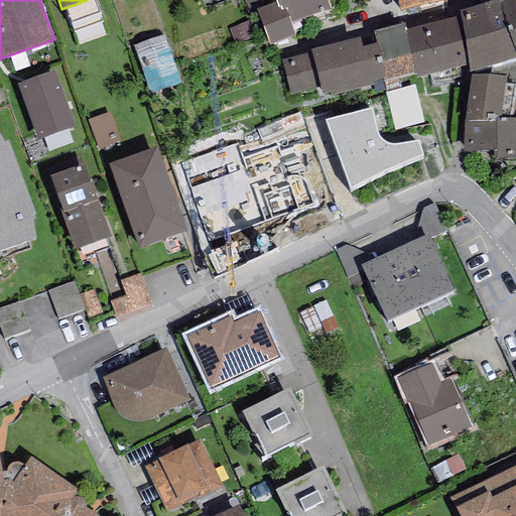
[(274,0),(276,2),(257,9),(269,43),(295,35),(291,23),(331,10),(327,0),(274,0)]
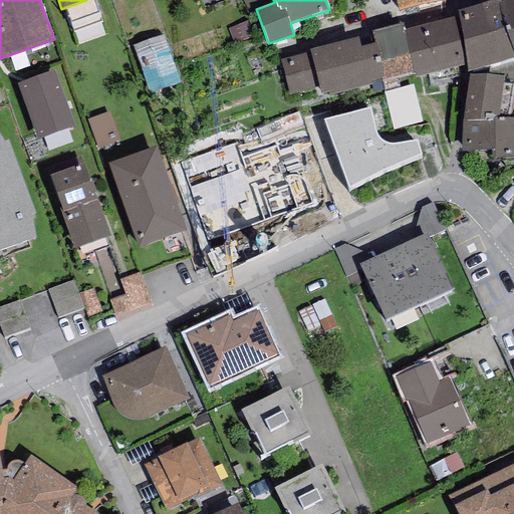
[(396,0),(399,12),(446,0),(396,0)]
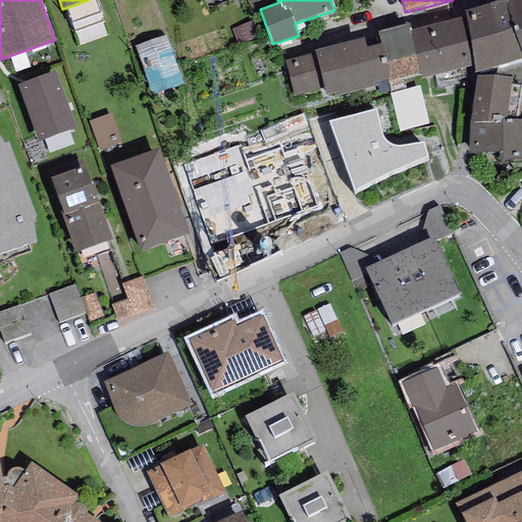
[(507,0),(501,0),(465,11),(475,72),(521,57),(506,2),(508,2),(507,0)]
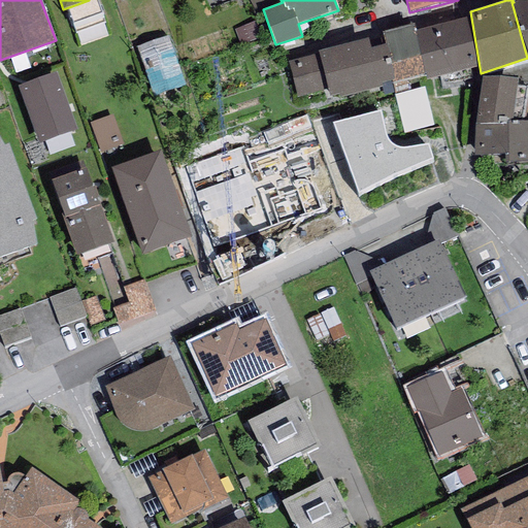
[(527,0),(519,0),(514,2),(512,2),(527,58),(527,0)]
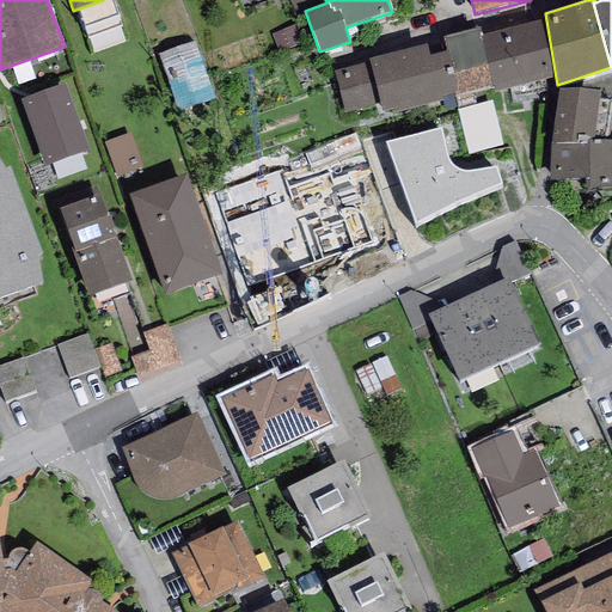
[(98,40),(127,32),(121,7),(92,14),(98,40)]
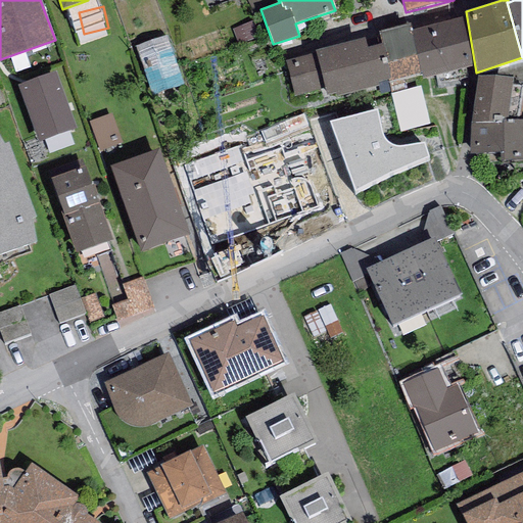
[(379,33),(392,80),(421,75),(421,79),(468,66),(458,18),(411,30),(409,25),(379,33)]
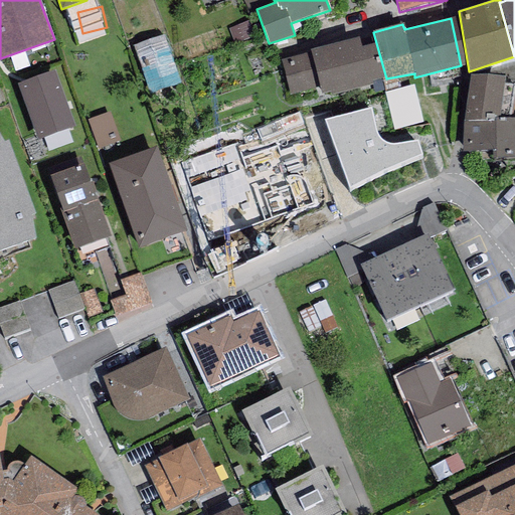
[(386,78),(373,32),(281,58),(291,95),(320,87),(322,95),(330,92),(331,96),(373,84),(372,82),(386,78)]
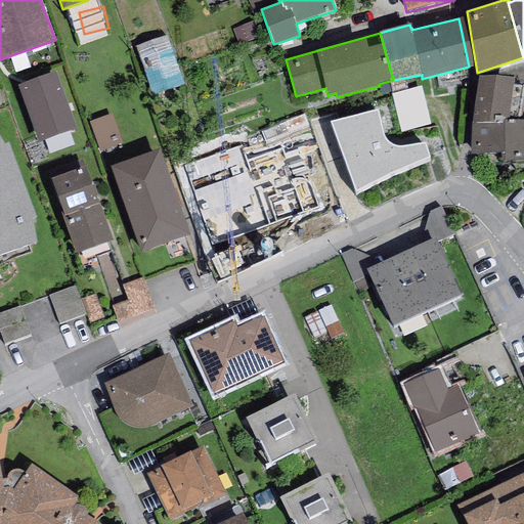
[(166,35),(136,46),(153,93),(182,83),(166,35)]
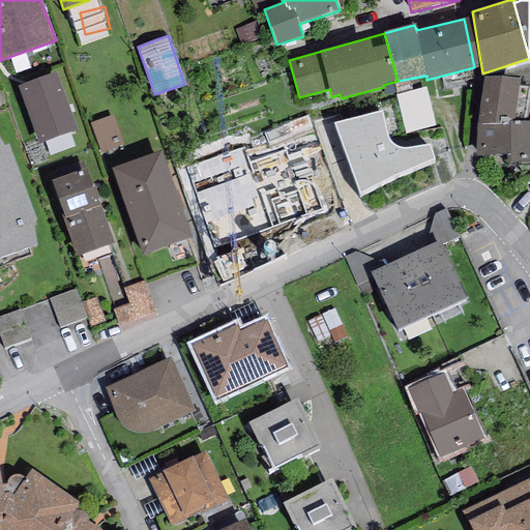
[(56,72),(18,86),(38,145),(77,130),(56,72)]
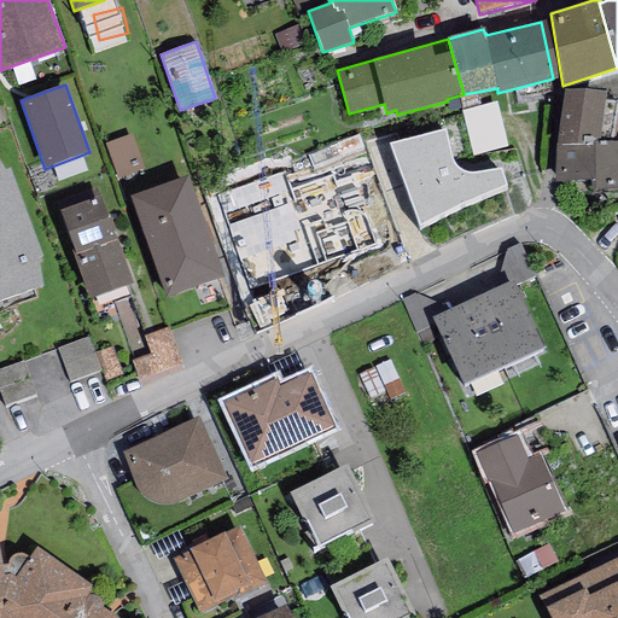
[(606,92),(565,89),(557,145),(593,145),(593,143),(599,143),(606,92)]
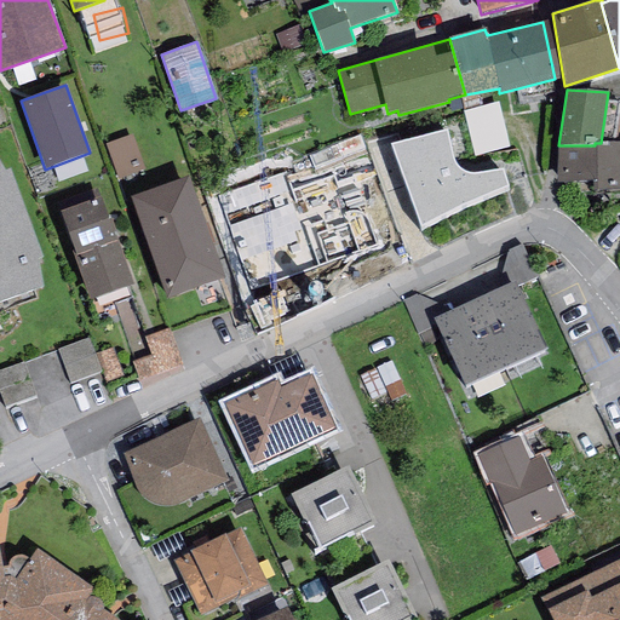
[(504,103),(471,113),(483,155),(516,145),(504,103)]
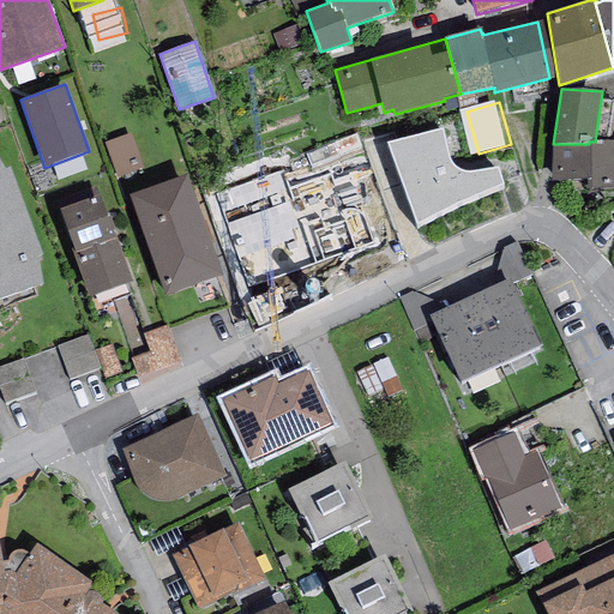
[(447,119),(383,136),(385,178),(411,235),(512,186),(503,156),(493,158),(483,161),(473,162),(467,161),(459,160),(455,155),(447,119)]
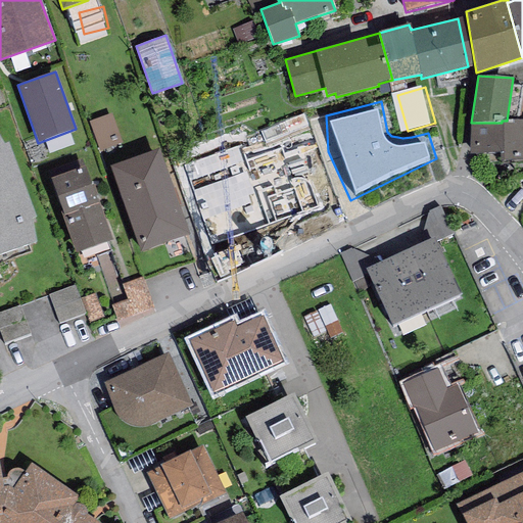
[(112,113),(89,121),(99,150),(122,142),(112,113)]
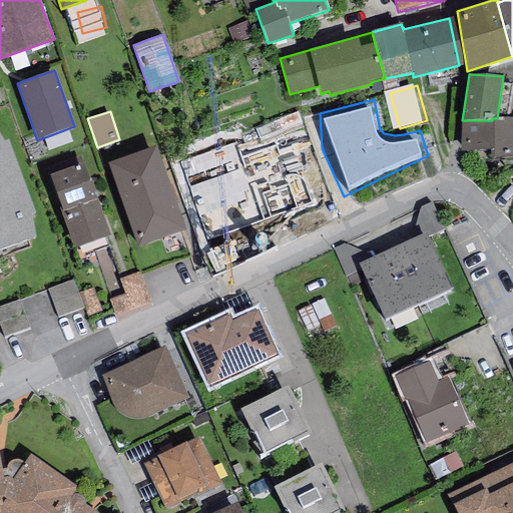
[(512,117),(497,118),(492,118),(492,120),(494,156),(512,155),(512,117)]
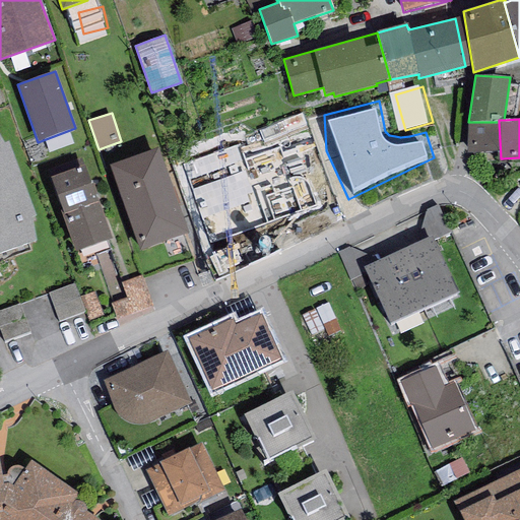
[(499,122),(468,122),(466,153),(472,153),(471,160),(501,158),(499,122)]
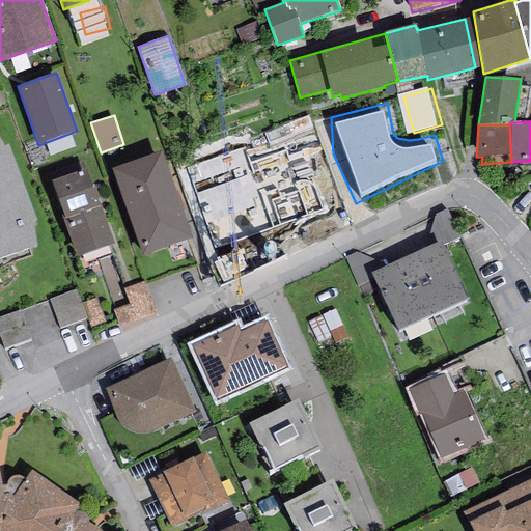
[(0,138),(0,258),(37,246),(31,222),(36,220),(9,144),(4,146),(0,138)]
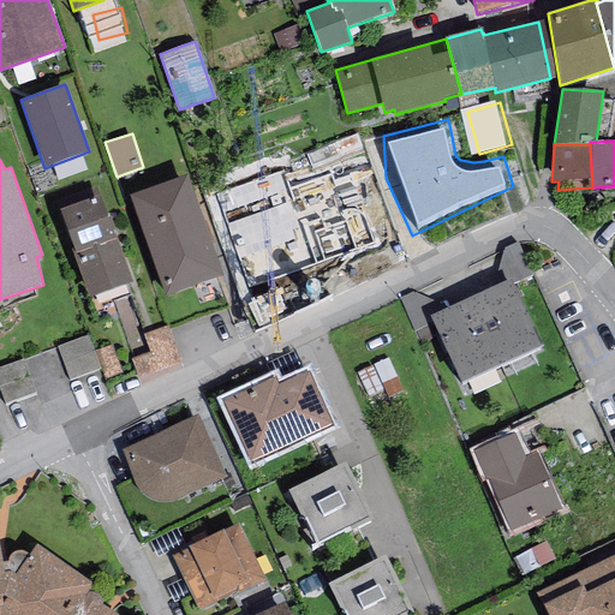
[(282,171),(209,197),(250,306),(282,294),(263,242),(303,227),(282,171)]
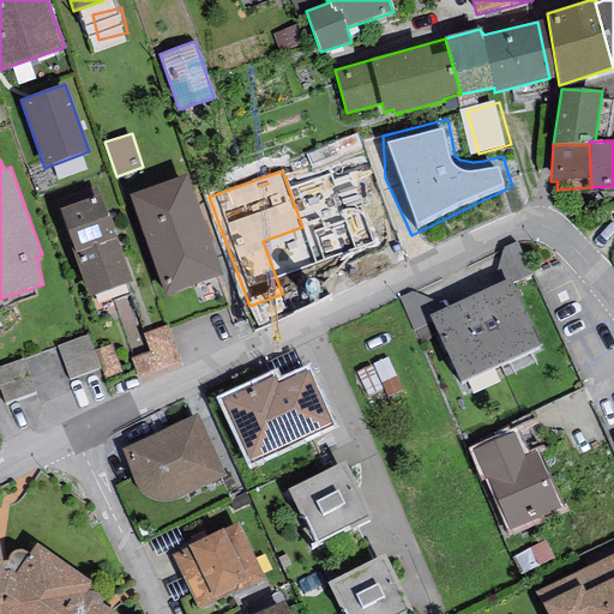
[(186,175),(130,194),(166,296),(223,276),(186,175)]
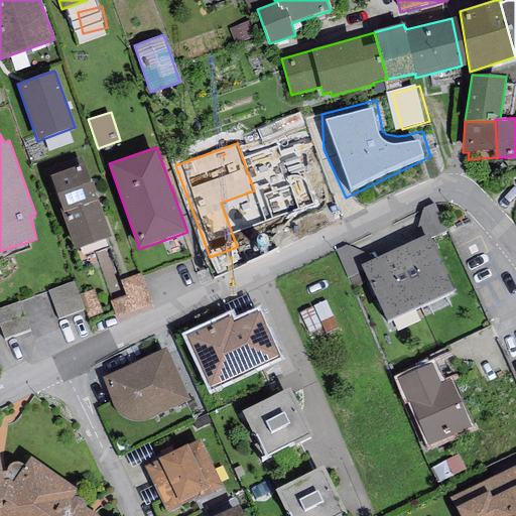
[(85,163),(48,176),(75,249),(111,236),(85,163)]
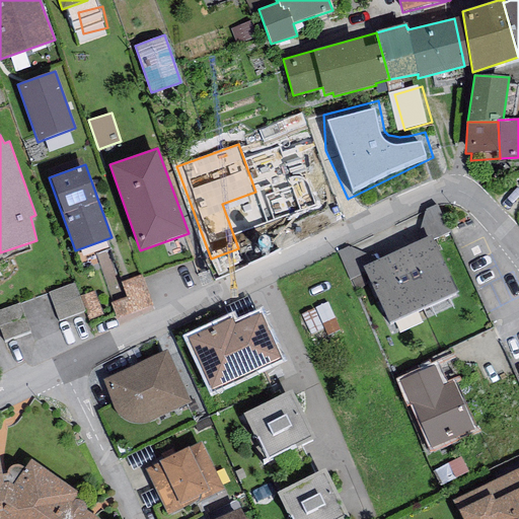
[(432,235),(398,251),(423,307),(458,291),(432,235)]
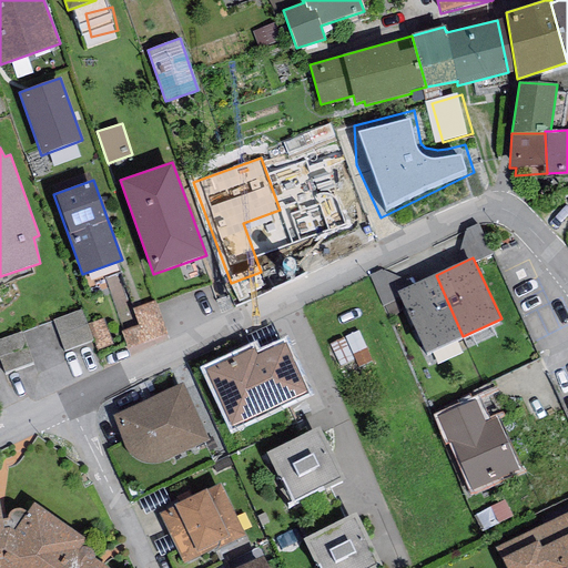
[(425,353),(463,336),(436,275),(397,293),(425,353)]
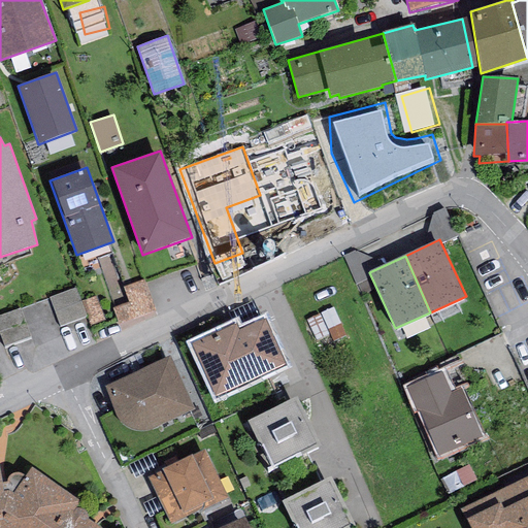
[(131,287),(135,304),(121,308),(125,325),(160,316),(152,282),(131,287)]
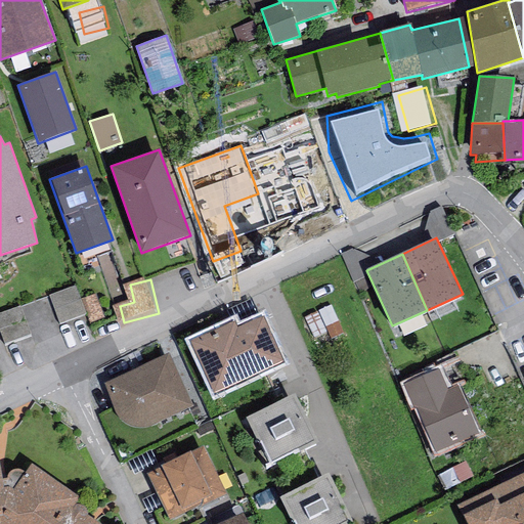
[(86,314),(75,286),(48,296),(59,324),(86,314)]
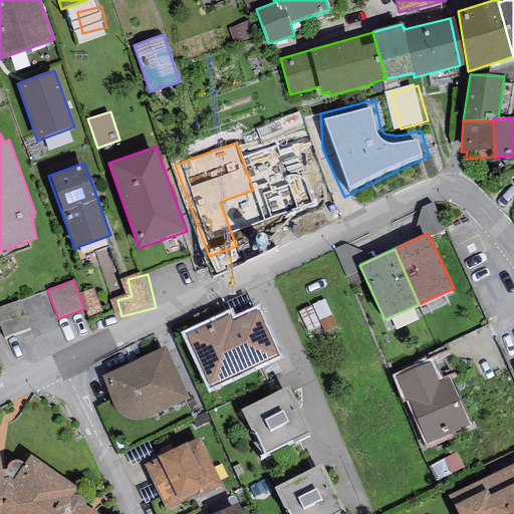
[(19,300),(0,307),(0,327),(4,337),(29,328),(19,300)]
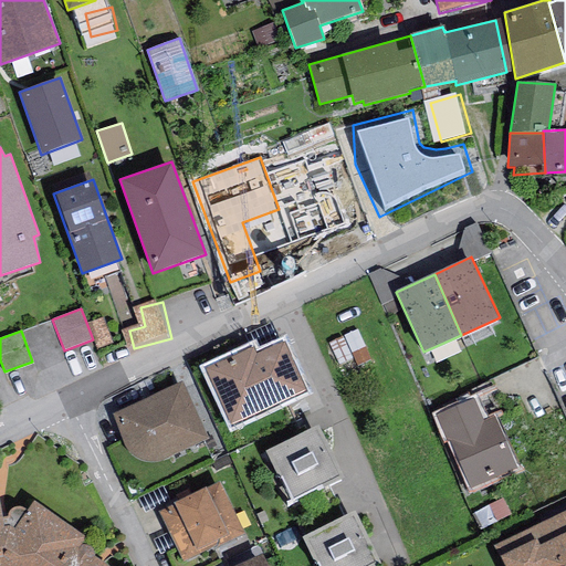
[(253,347),(205,369),(231,425),(305,390),(283,342),(257,354),(253,347)]
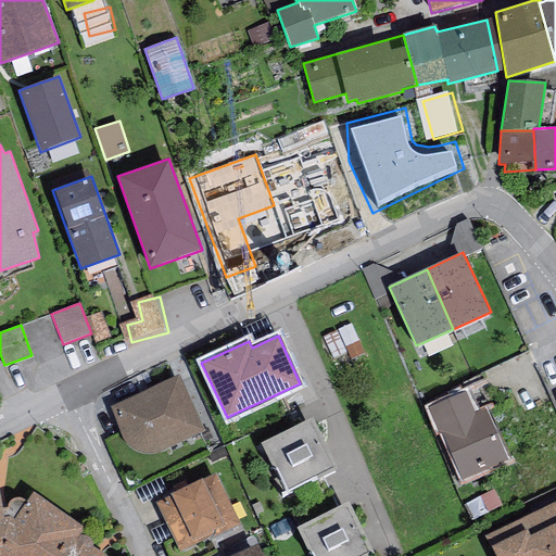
[(178,375),(110,407),(118,430),(123,431),(123,434),(125,442),(129,445),(135,450),(140,452),(147,454),(152,454),(159,452),(204,430),(178,375)]
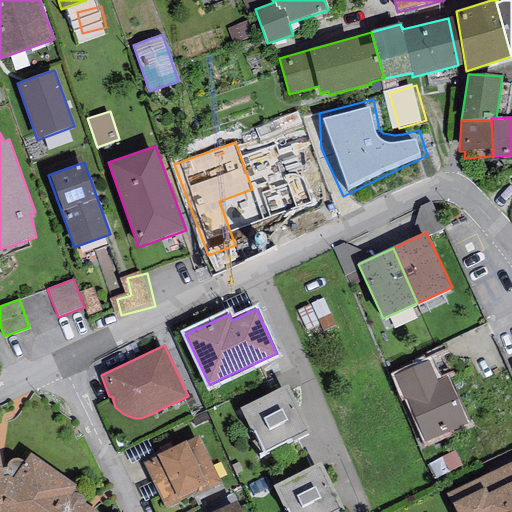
[(428,360),(394,376),(405,401),(407,400),(425,442),(467,423),(446,376),(437,380),(428,360)]
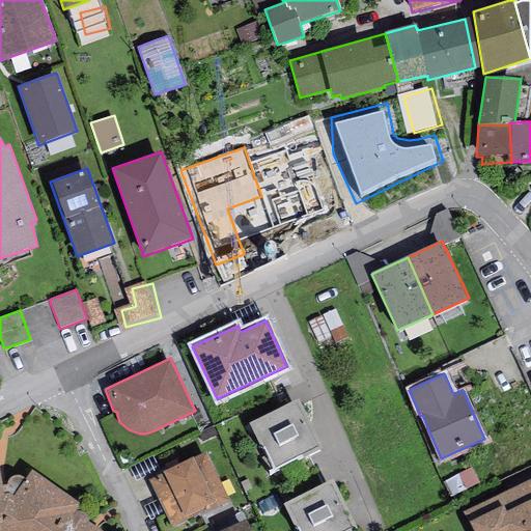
[(298,399),(250,423),(275,473),(323,448),(298,399)]
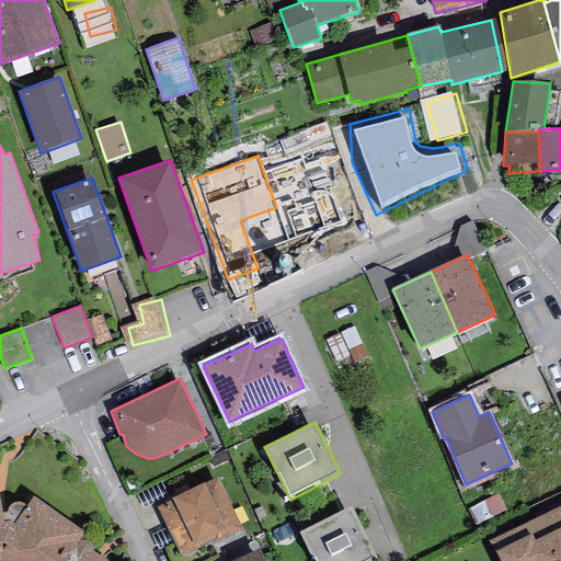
[(172,501),(157,508),(181,557),(216,539),(217,541),(242,529),(217,478),(204,484),(204,483),(171,499),(172,501)]
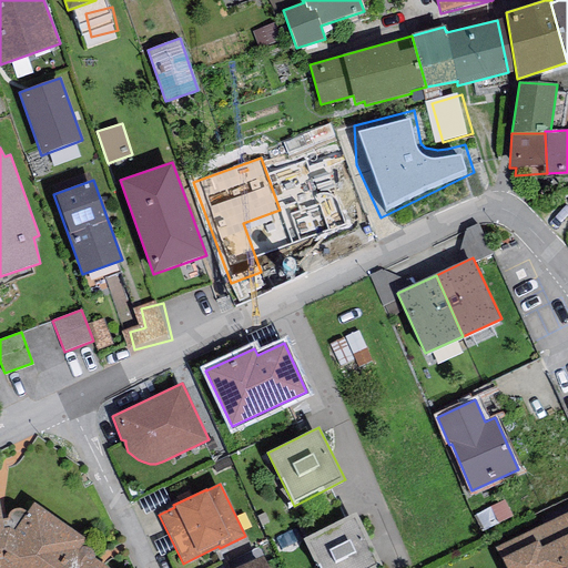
[(0,567),(108,567),(94,558),(94,556),(93,553),(92,550),(89,548),(87,547),(83,547),(81,547),(85,539),(33,503),(26,514),(24,514),(26,510),(23,509),(21,508),(18,508),(13,509),(10,511),(8,515),(8,518),(2,519),(0,507),(0,567)]
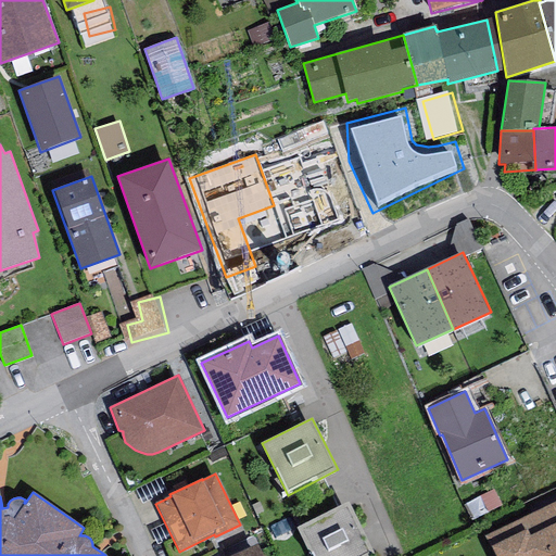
[(555,555),(555,502),(484,538),(494,555),(555,555)]
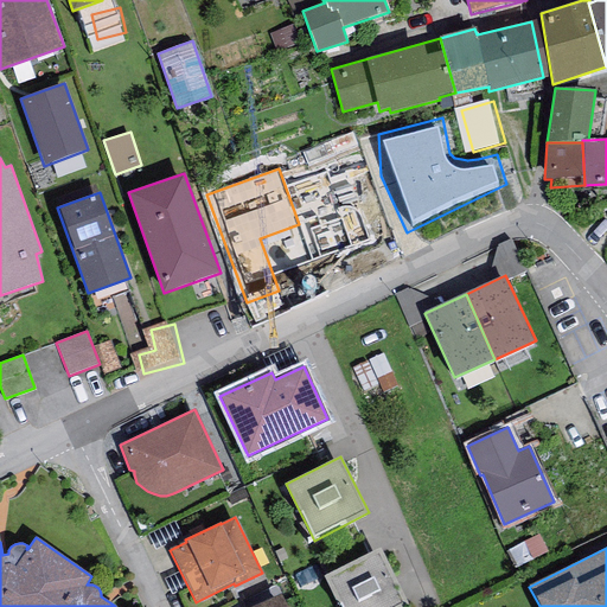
[(379,549),(325,576),(340,606),(400,606),(407,604),(379,549)]
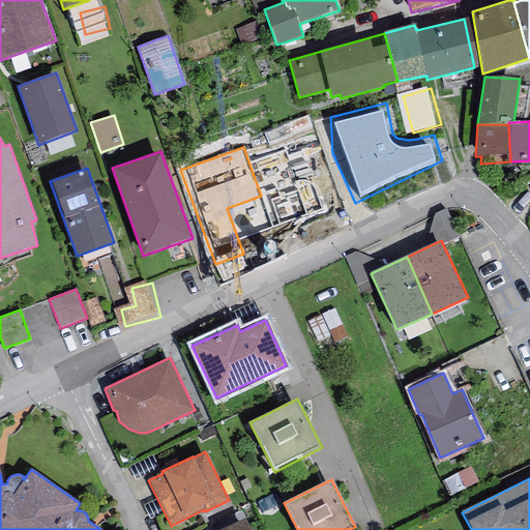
[(249,529),(245,519),(222,529),(249,529)]
